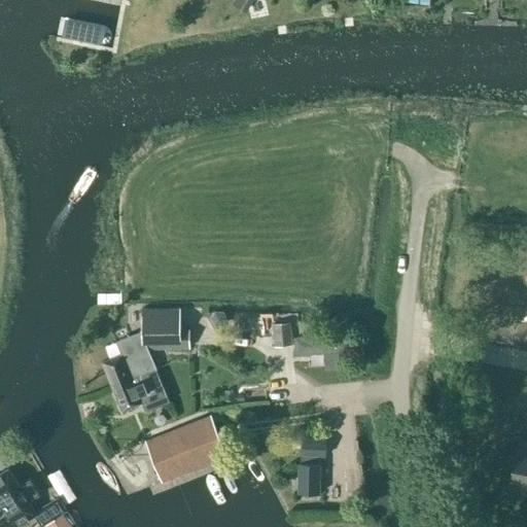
[(112,387),(155,370),(156,370),(148,349),(189,348),(189,329),(180,330),(180,309),(141,310),(142,330),(140,330),(141,331),(116,342),(121,354),(102,362),(112,387)]
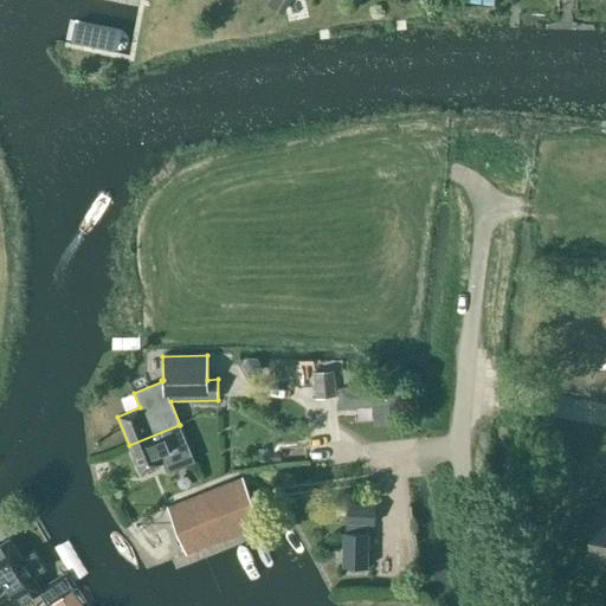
[(251,359),(247,359),(243,367),(246,375),(257,375),(262,367),(257,359),(251,359)]
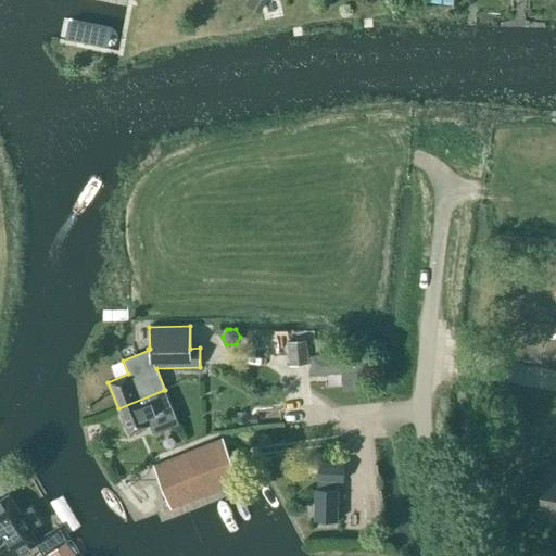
[(289,367),(306,366),(304,342),(287,343),(289,367)]
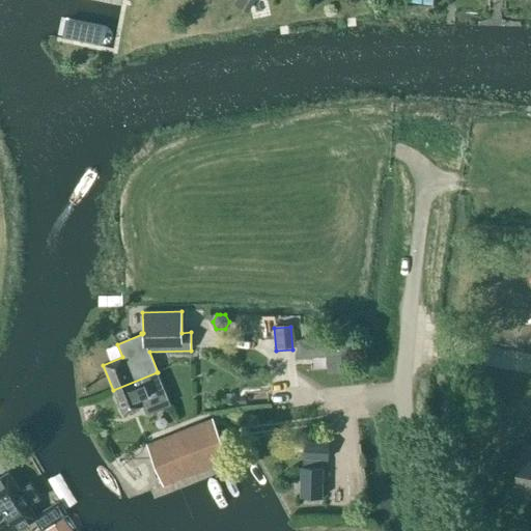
[(157,372),(113,390),(112,390),(122,415),(142,407),(145,415),(170,404),(157,372)]
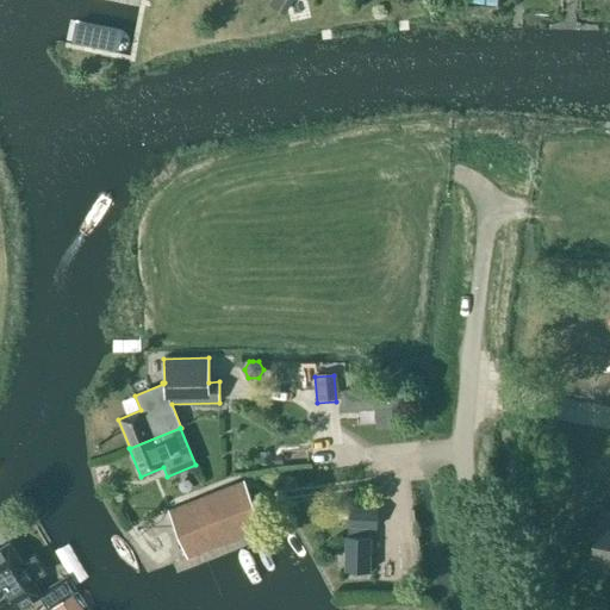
[(187,558),(262,528),(244,481),(168,511),(187,558)]
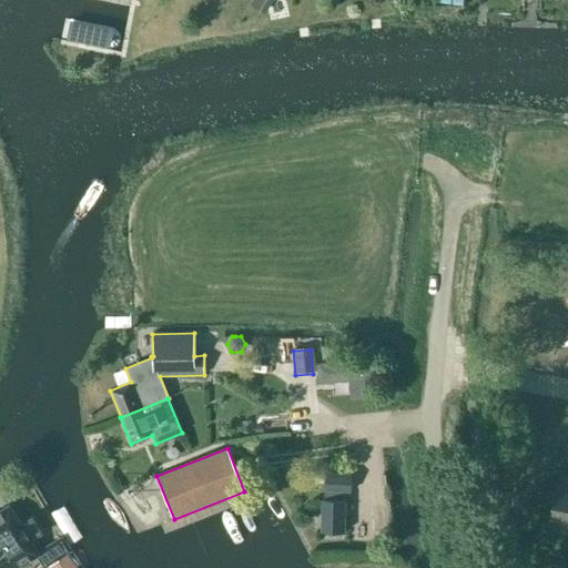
[(351,490),(352,473),(324,472),(324,490),(351,490)]
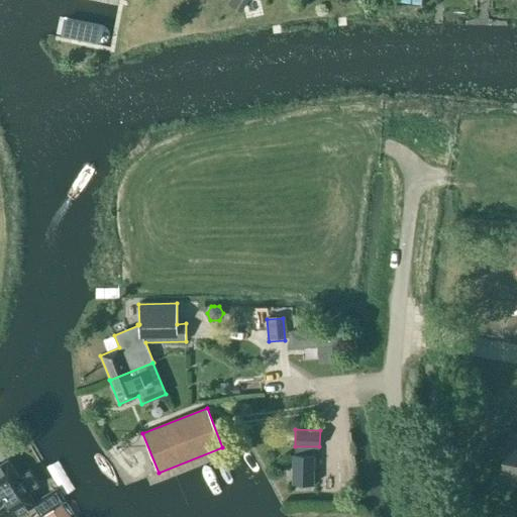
[(516,434),(509,433),(499,481),(516,484),(516,434)]
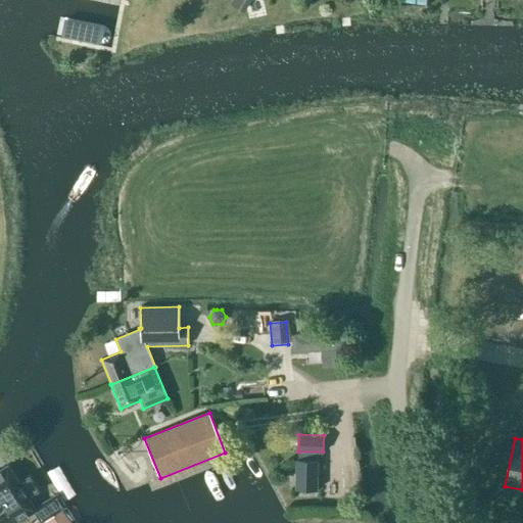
[(318,489),(319,461),(296,460),(295,489),(318,489)]
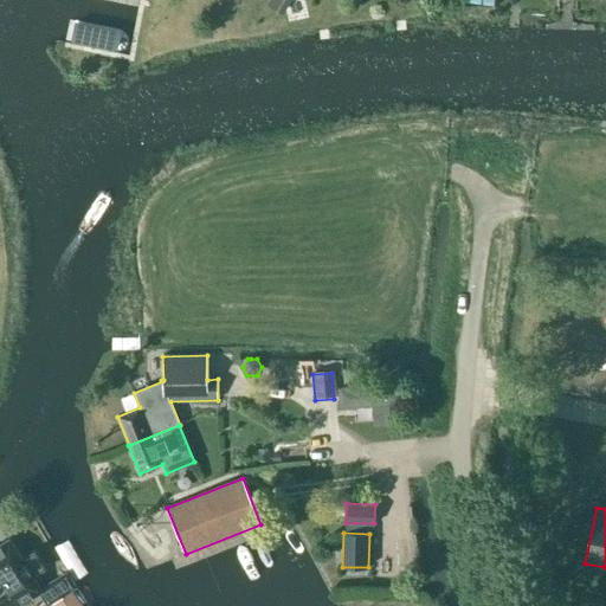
[(19,605),(42,591),(6,539),(0,541),(0,580),(17,605),(19,605)]
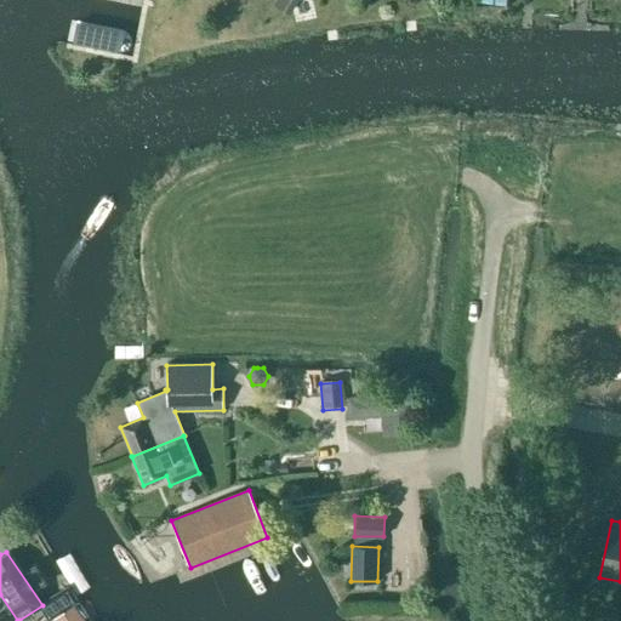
[(79,602),(68,586),(60,591),(70,607),(79,602)]
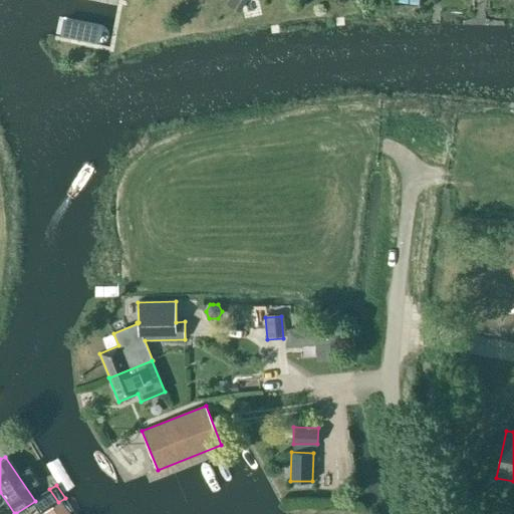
[(0,513),(14,513),(0,492),(0,513)]
